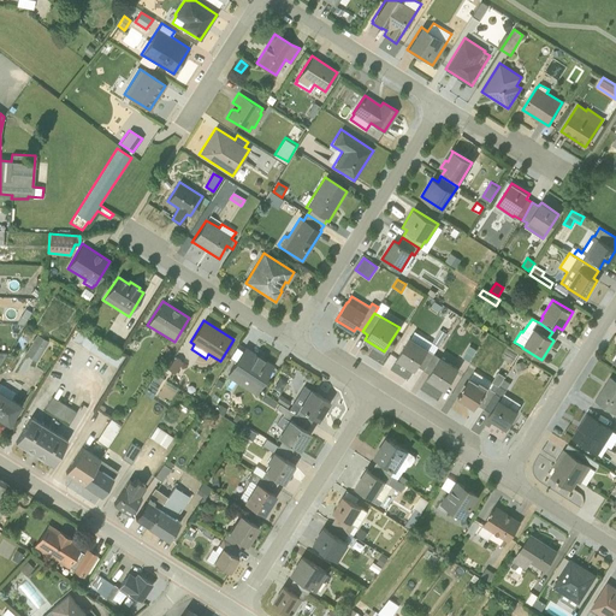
[(424,369),(448,332),(442,329),(439,333),(438,333),(432,343),(414,332),(410,338),(409,337),(396,360),(414,371),(418,366),(424,369)]
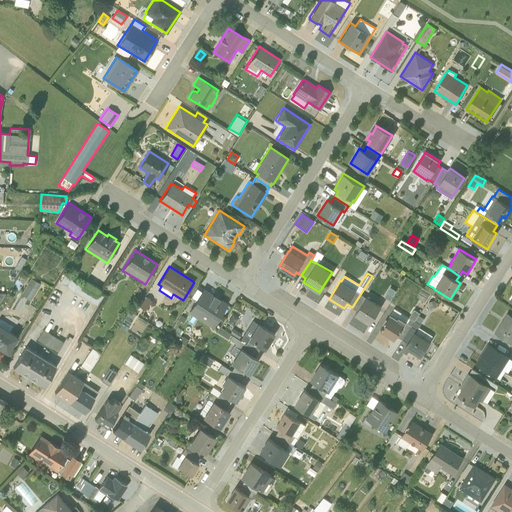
[(32,276),(22,293),(32,298),(42,282),(32,276)]
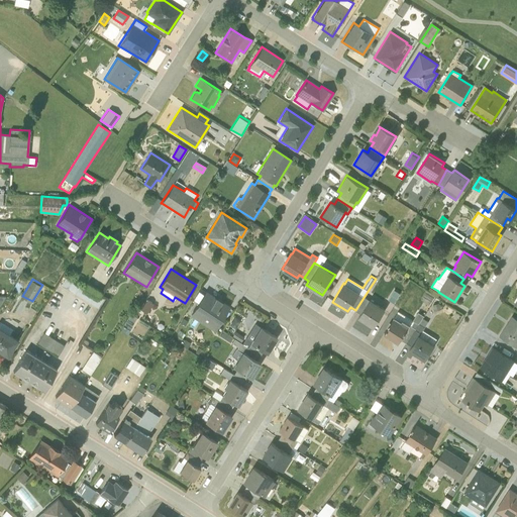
[(214,330),(230,306),(205,291),(190,315),(214,330)]
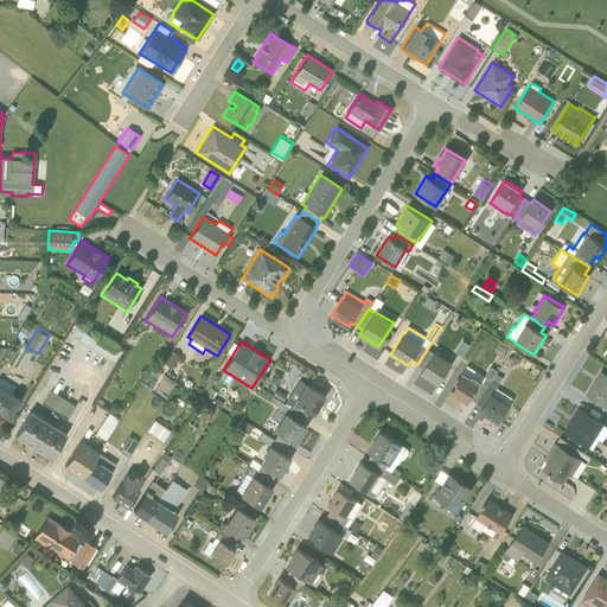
[(468,345),(462,342),(455,352),(462,356),(468,345)]
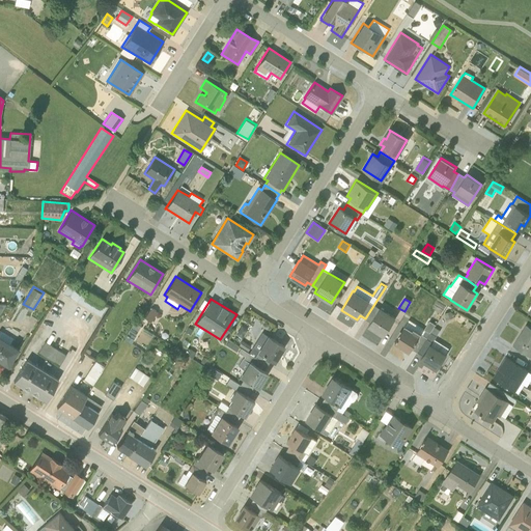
[(383,336),(395,317),(373,305),(365,318),(370,322),(367,327),(383,336)]
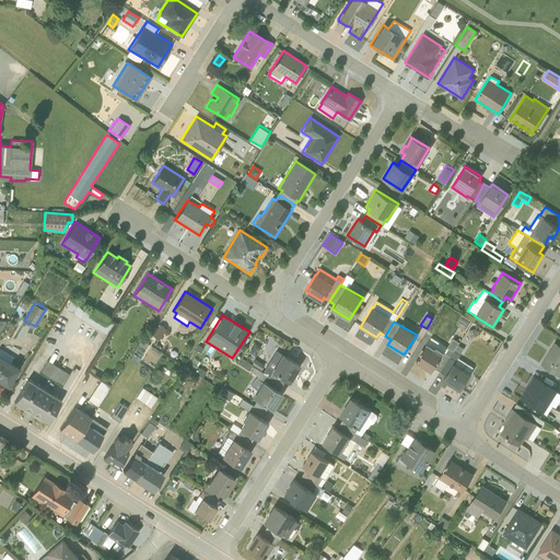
[(165,329),(159,324),(151,335),(158,339),(165,329)]
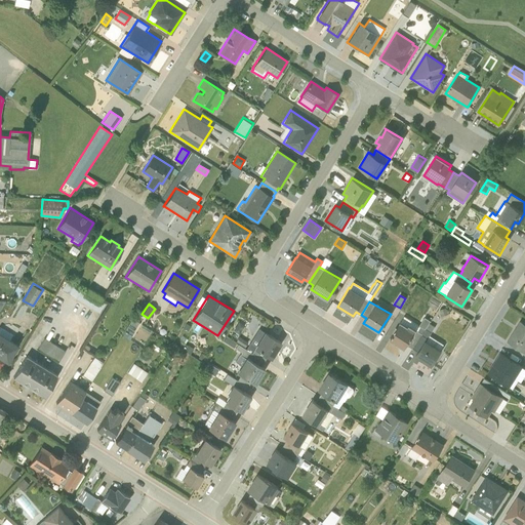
[(439,310),(441,316),(448,314),(445,308),(439,310)]
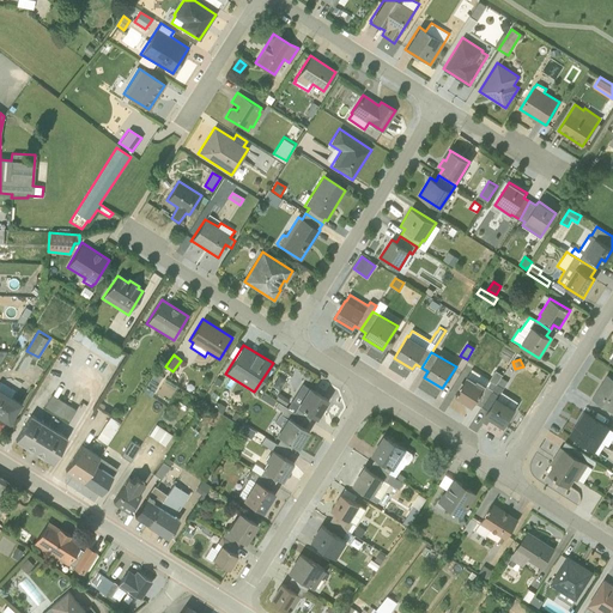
[(466,376),(455,394),(472,406),(474,402),(481,406),(501,377),(502,375),(495,370),(489,380),(472,369),(468,376),(466,376)]
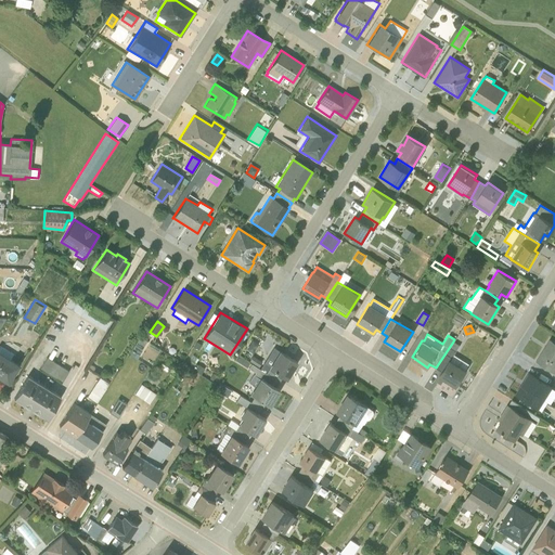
[(536,361),(554,373),(554,371),(554,343),(549,339),(536,361)]
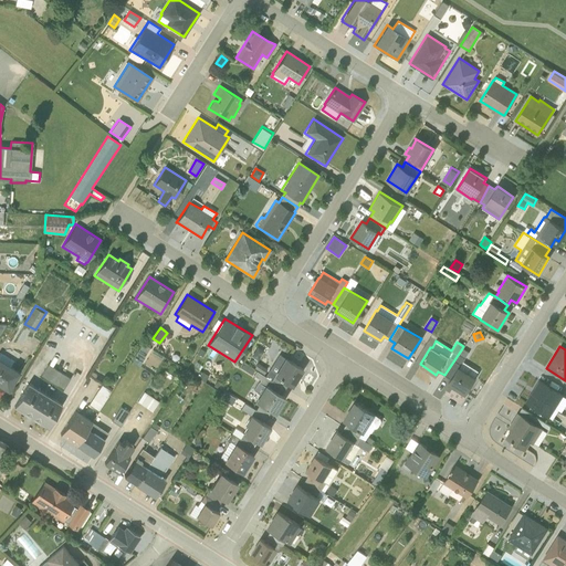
[(257,347),(251,356),(258,360),(263,350),(257,347)]
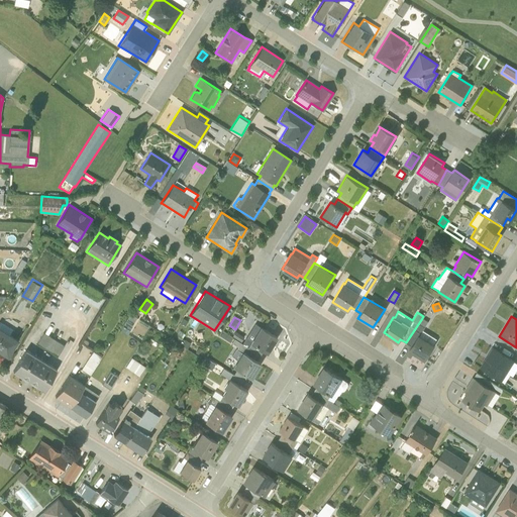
[(428,322),(422,318),(406,342),(412,346),(410,349),(425,358),(433,345),(432,344),(436,339),(422,330),(428,322)]
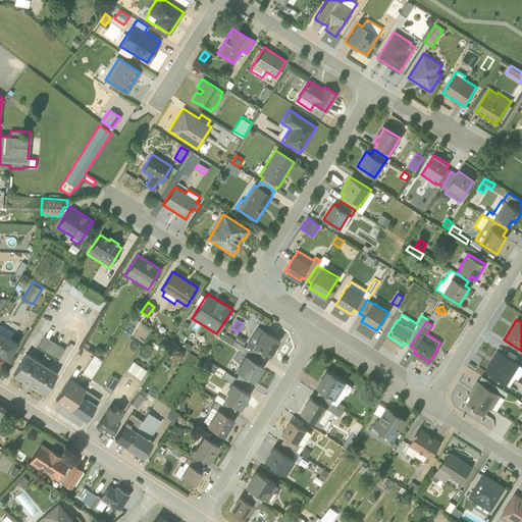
[(12,332),(0,324),(0,355),(7,360),(17,343),(9,336),(12,332)]
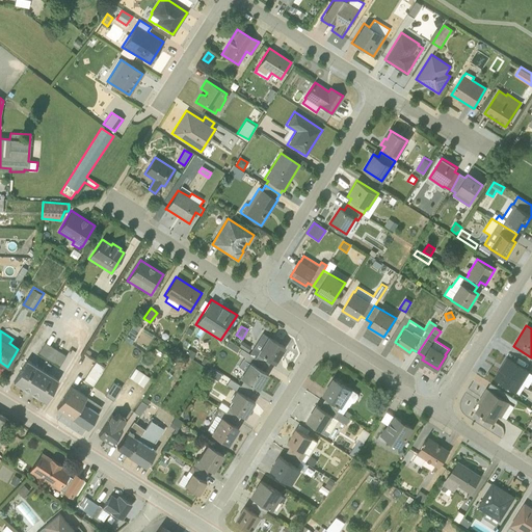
[(263,334),(249,354),(267,366),(271,361),(274,362),(284,347),(263,334)]
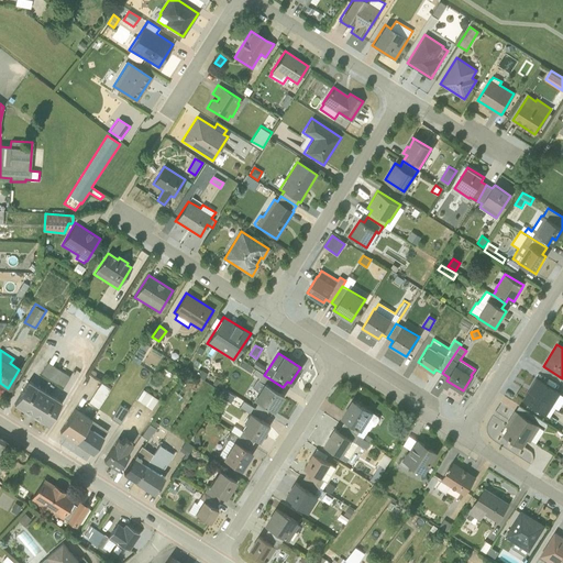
[(265,366),(256,361),(252,366),(262,372),(265,366)]
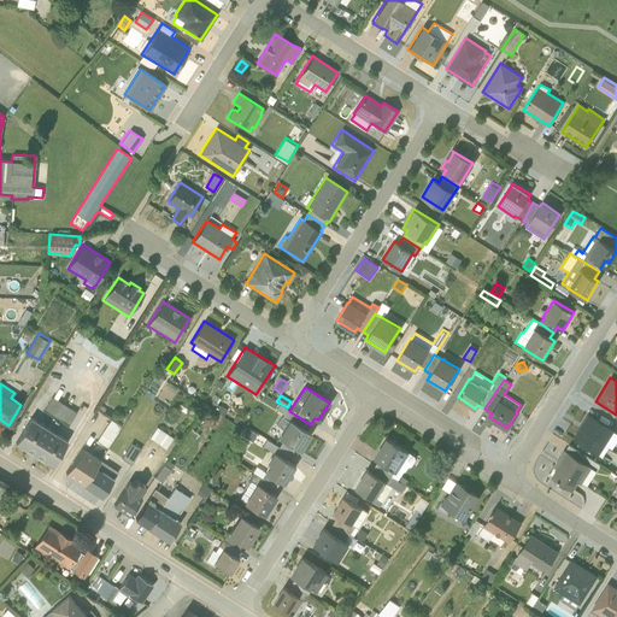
[(276,404),(264,397),(262,400),(274,407),(276,404)]
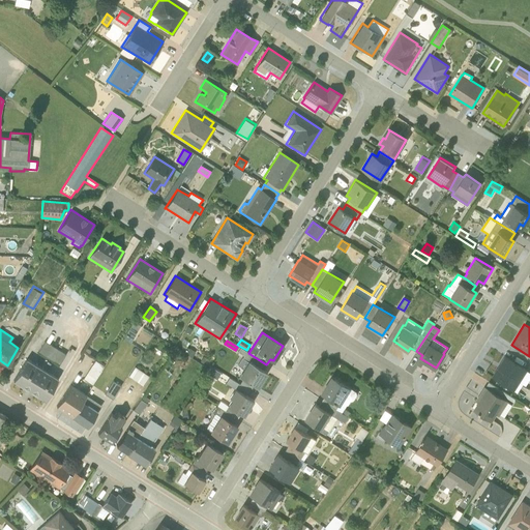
[(55,348),(45,342),(37,353),(48,359),(55,348)]
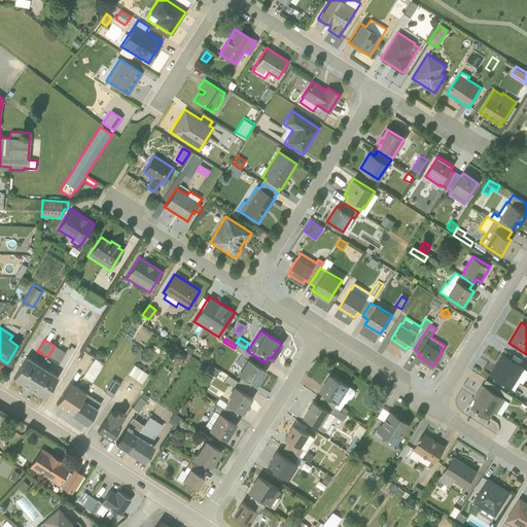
[(265,362),(238,345),(236,349),(242,353),(236,362),(240,365),(236,373),(241,376),(238,382),(248,388),(251,382),(256,385),(266,371),(261,367),(265,362)]
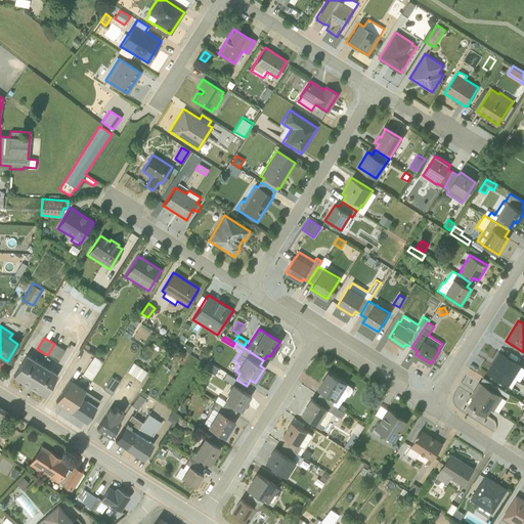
[(64,350),(54,344),(47,355),(57,362),(64,350)]
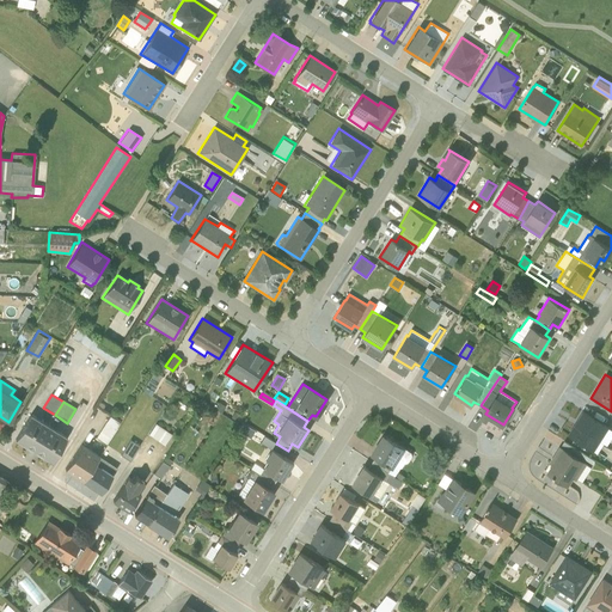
[(607,445),(611,438),(611,429),(610,428),(610,427),(582,410),(567,435),(594,452),(595,451),(597,453),(604,444),(607,446),(607,445)]
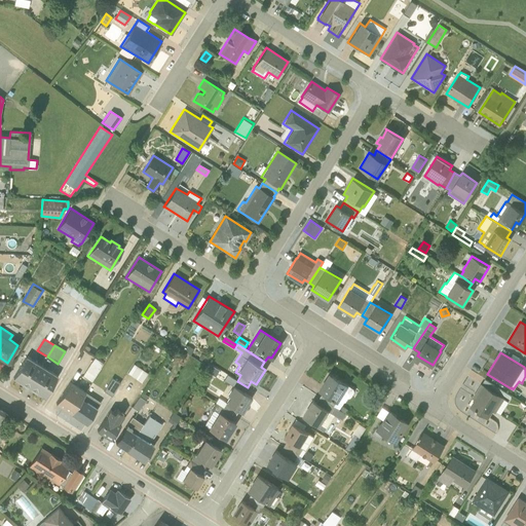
[(42,366),(26,357),(13,378),(29,387),(42,366)]
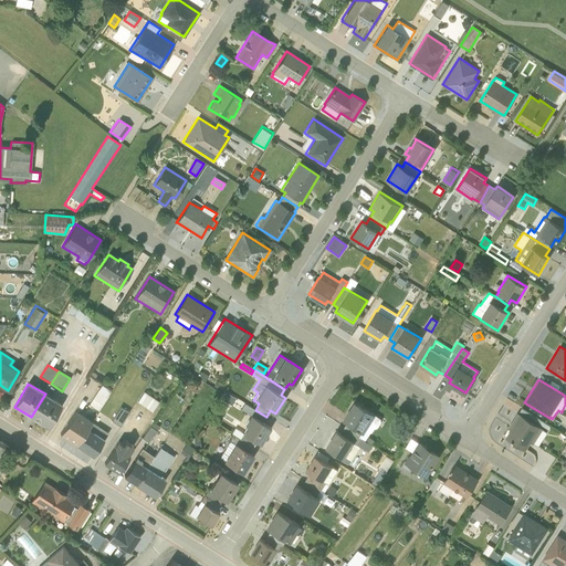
[(88,405),(98,411),(112,391),(102,385),(88,405)]
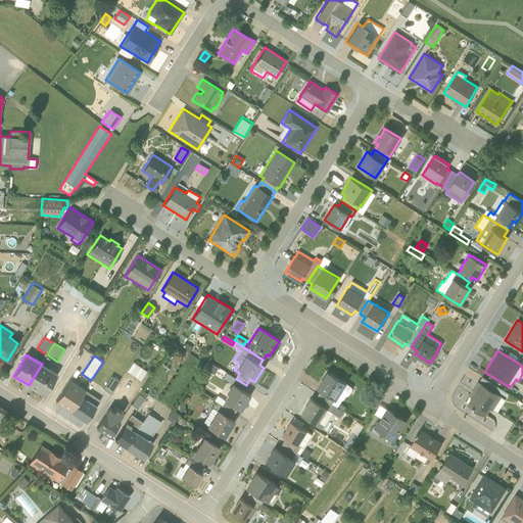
[(218,368),(207,362),(203,367),(204,368),(204,369),(214,375),(218,368)]
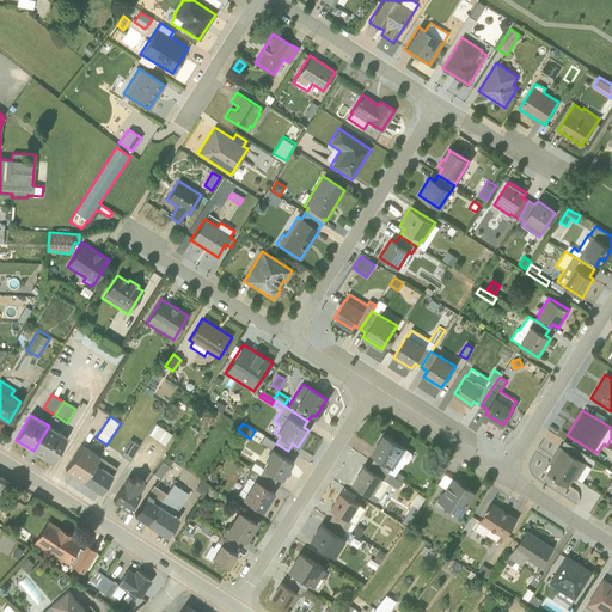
[(171,434),(155,424),(148,434),(164,445),(171,434)]
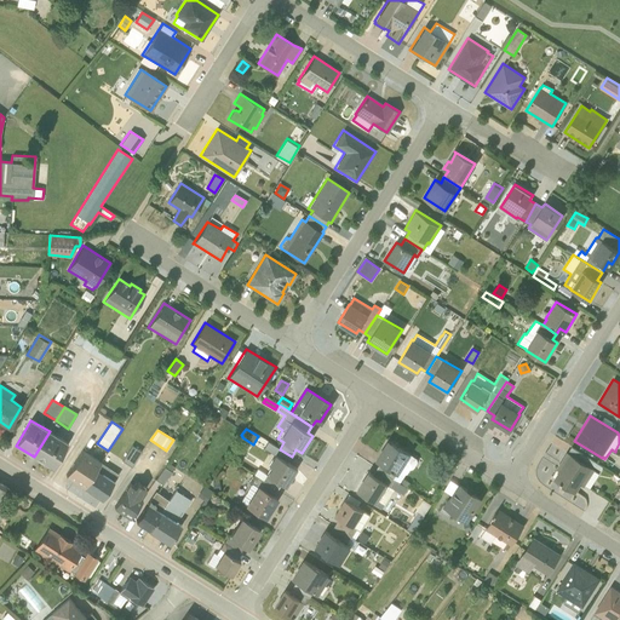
[(34,457),(52,468),(68,442),(50,431),(34,457)]
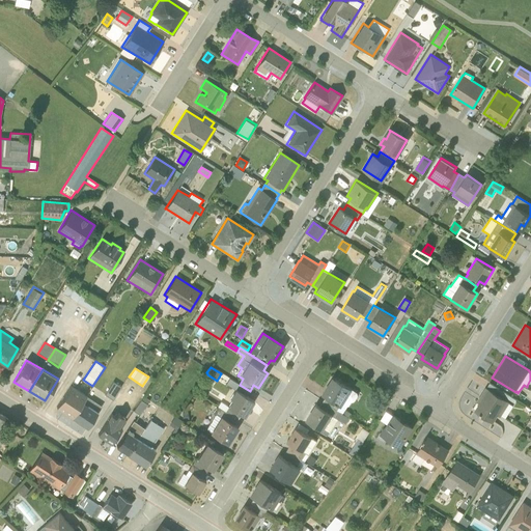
[(352,388),(332,375),(322,393),(326,396),(323,400),(348,417),(351,413),(344,409),(346,406),(348,406),(351,401),(354,400),(357,395),(357,392),(352,389),(352,388)]
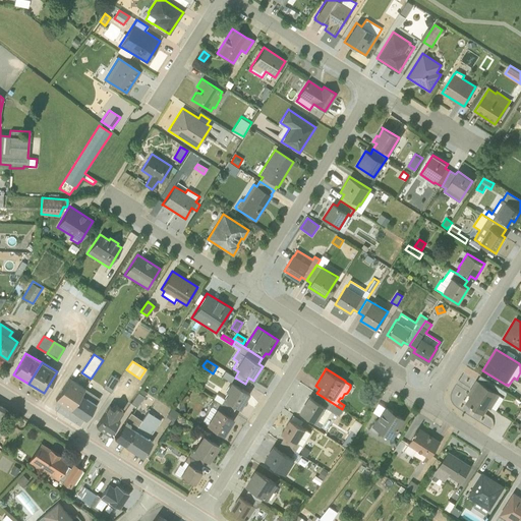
[(240,409),(249,393),(242,389),(245,384),(233,377),(224,371),(221,377),(230,382),(225,391),(227,392),(224,398),(216,394),(213,399),(232,411),(235,406),(239,409),(240,409)]
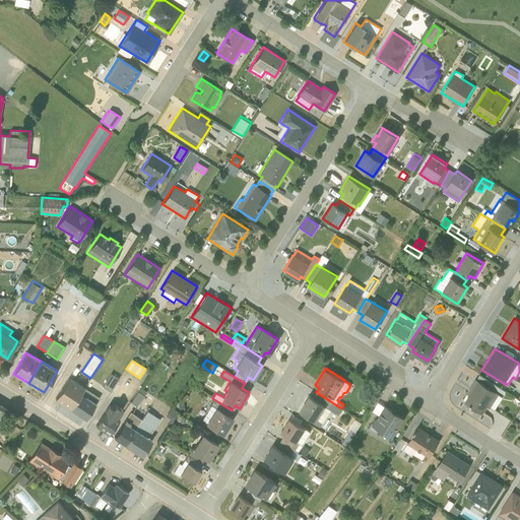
[(465,402),(481,412),(486,405),(489,406),(490,406),(495,409),(502,397),(497,394),(484,386),(488,381),(478,375),(467,394),(469,395),(465,402)]
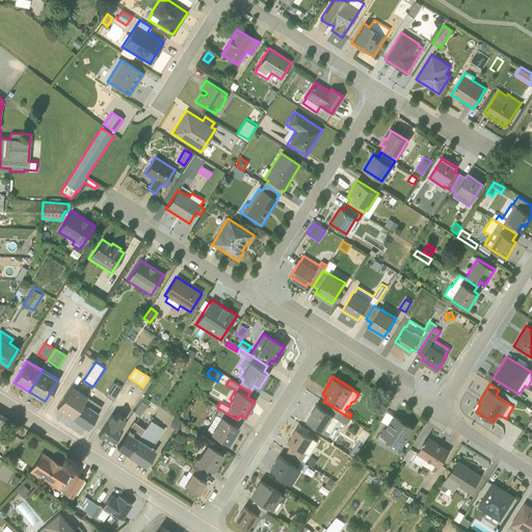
[(56,407),(72,418),(85,397),(71,386),(56,407)]
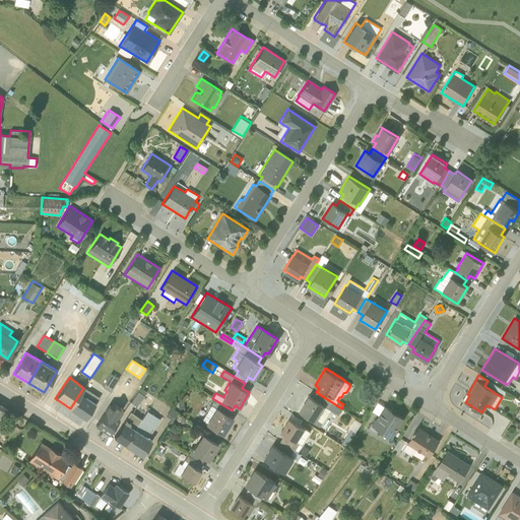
[(492,383),(490,386),(503,394),(505,391),(492,383)]
